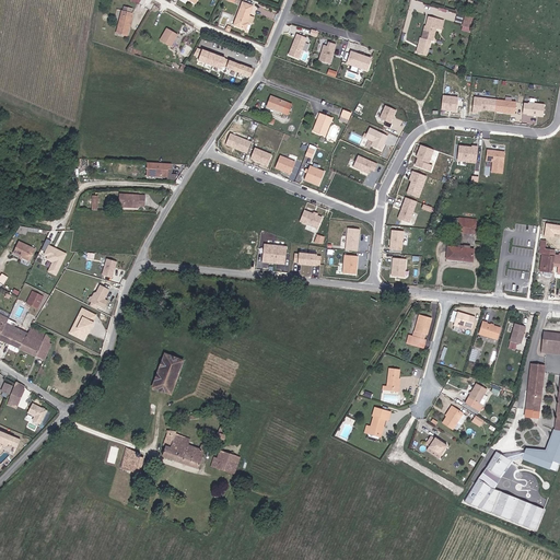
[(246,31),(248,23),(246,22),(249,16),(253,7),(243,2),(233,25),(246,31)]
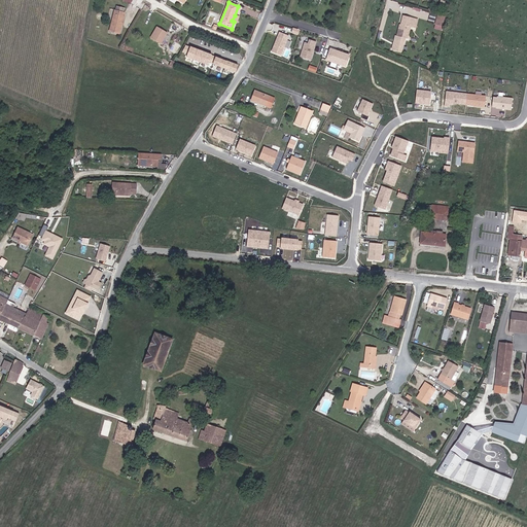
[(114,9),(109,32),(119,34),(125,12),(114,9)]
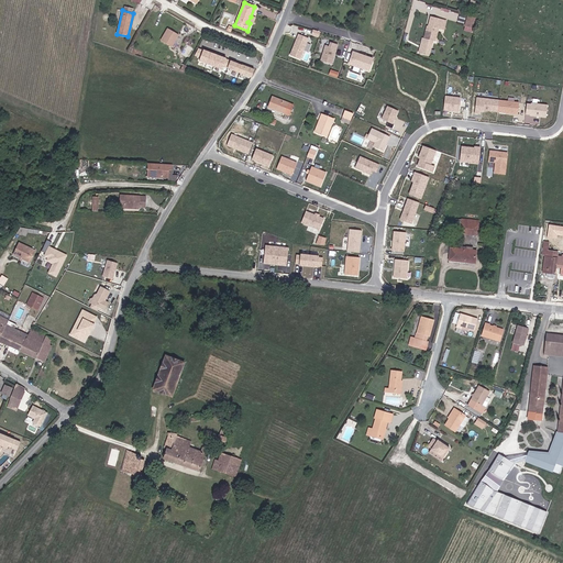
[(431,17),(428,28),(430,28),(429,31),(427,31),(426,30),(423,39),(435,41),(441,20),(431,17)]
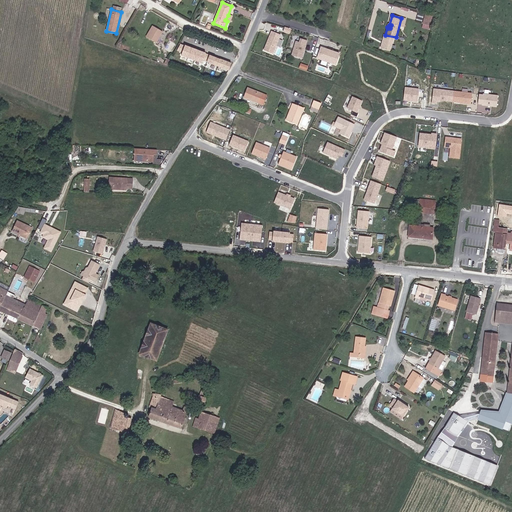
[(152,26),(146,37),(156,43),(162,32),(152,26)]
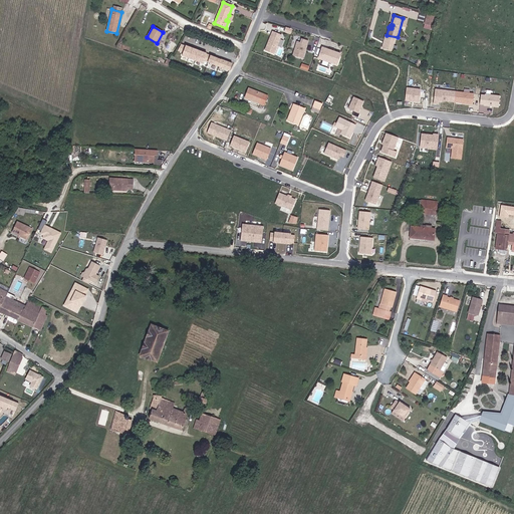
[(278,34),(272,31),(264,50),(273,54),(280,38),(277,37),(278,34)]
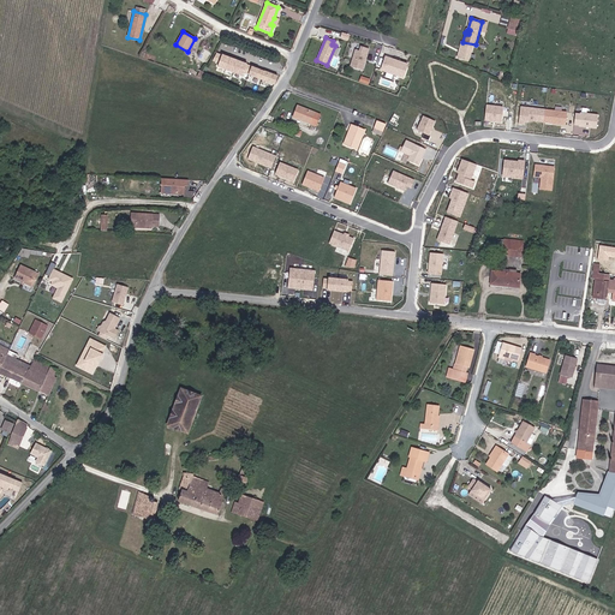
[(354,51),(350,67),(362,71),(368,51),(360,48),(359,52),(354,51)]
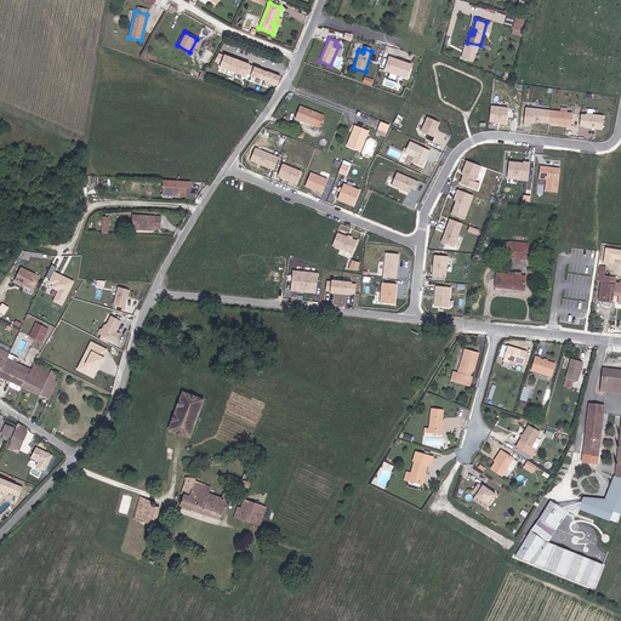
[(388,57),(385,70),(406,78),(411,64),(388,57)]
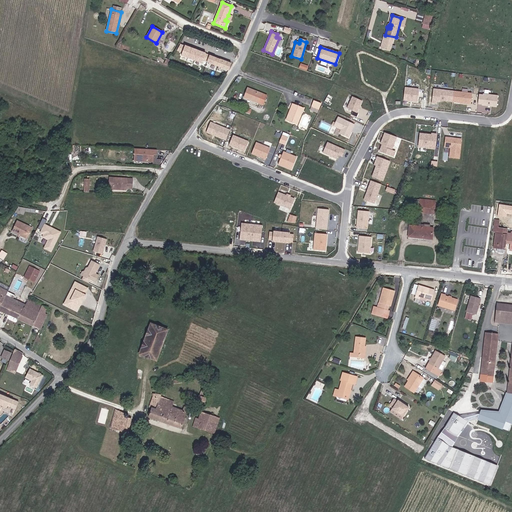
[(208,63),(228,71),(234,56),(219,51),(218,53),(209,50),(208,55),(210,56),(208,63)]
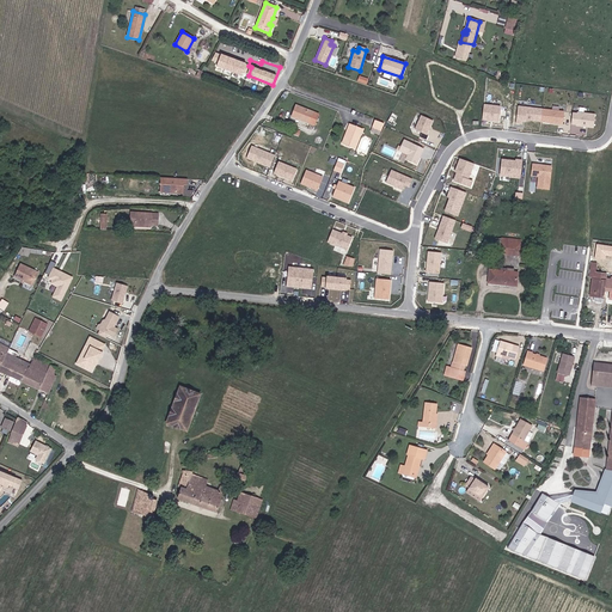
[(317,122),(319,115),(295,105),(291,116),(314,126),(317,122)]
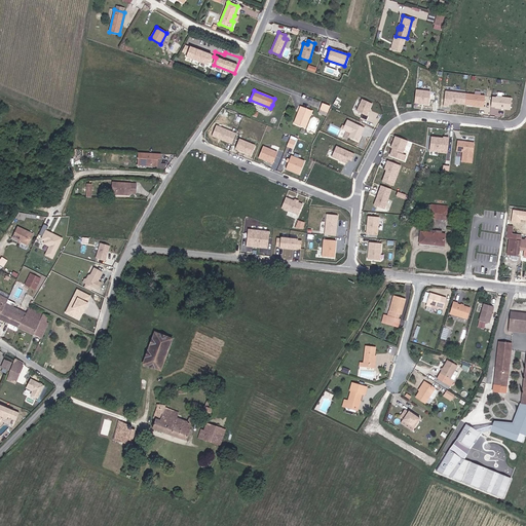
[(430,91),(416,90),(415,103),(429,105),(430,91)]
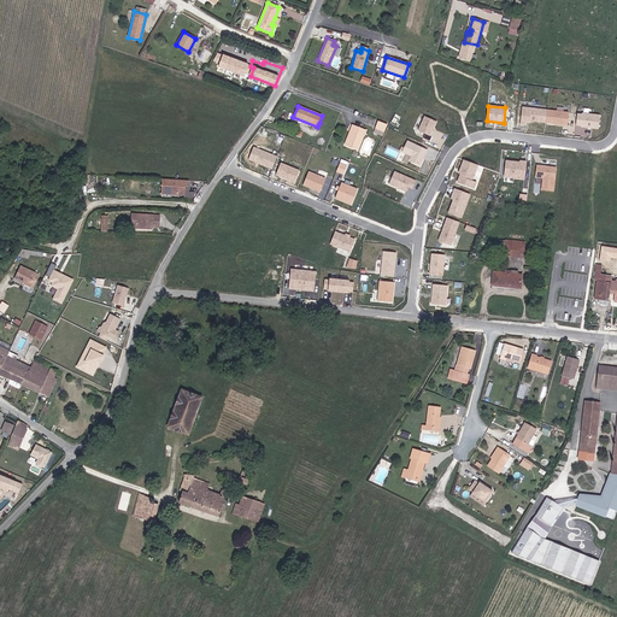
[(530,121),(546,123),(547,115),(547,110),(523,107),(521,124),(527,125),(527,122),(527,121),(530,121)]
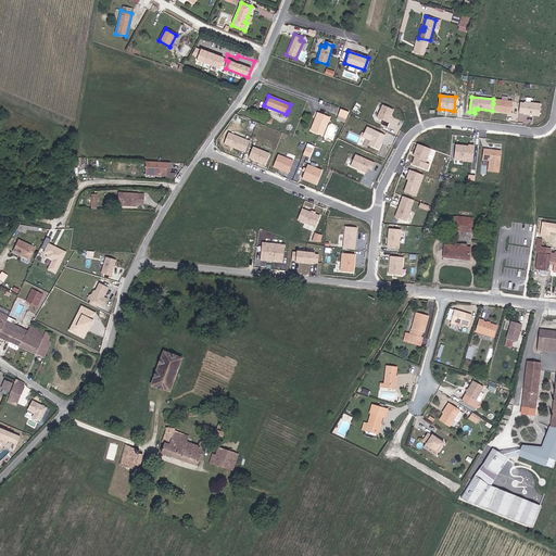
[(509,101),(493,99),(493,103),(492,111),(512,113),(513,105),(508,105),(509,101)]
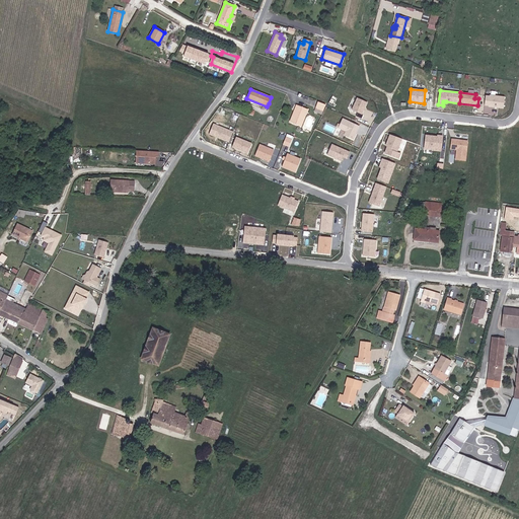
[(486,96),(485,105),(489,106),(504,108),(505,97),(490,96),(486,96)]
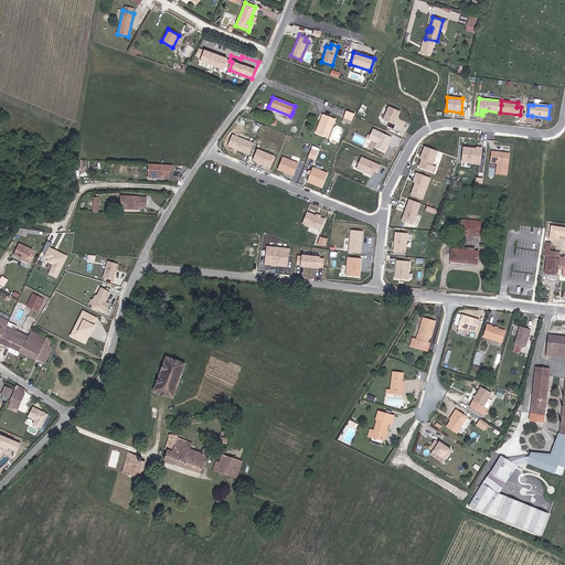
[(390,107),(383,119),(394,125),(400,112),(390,107)]
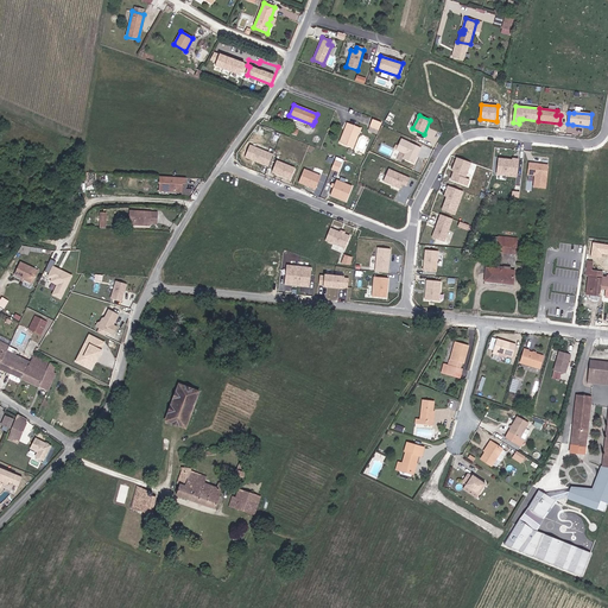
[(381,124),(373,120),(369,131),(378,134),(381,124)]
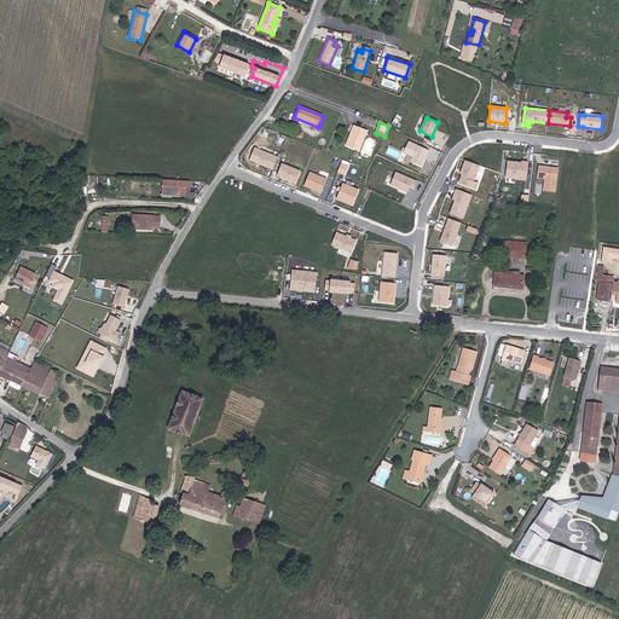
[(368,131),(357,126),(353,136),(351,134),(346,146),(359,151),(368,131)]
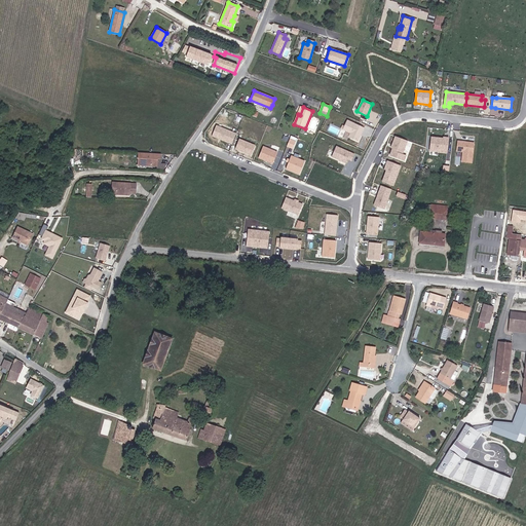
[(358,141),(365,128),(347,120),(343,129),(350,133),(348,137),(358,141)]
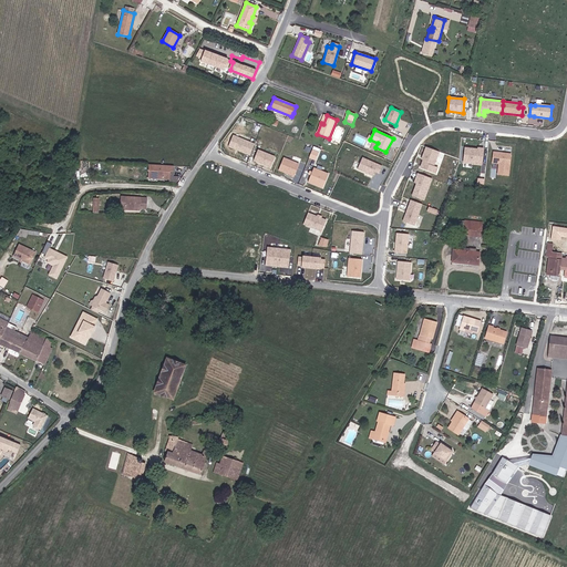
[(255,144),(233,135),(228,146),(250,155),(255,144)]
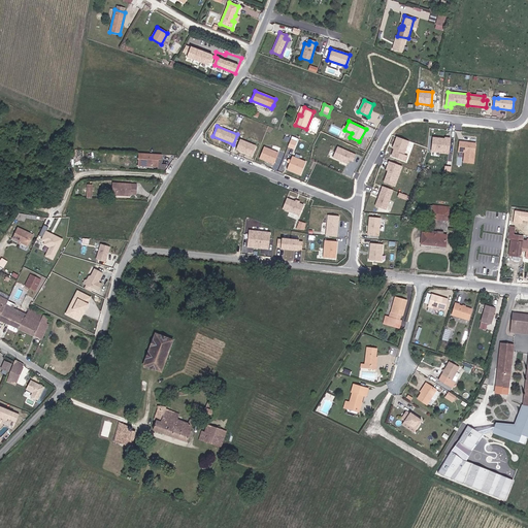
[(289,146),(296,149),(299,137),(292,135),(289,146)]
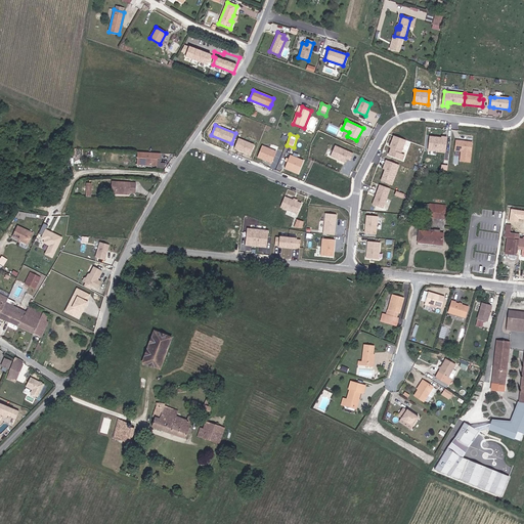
[(406,140),(394,136),(391,144),(393,144),(391,147),(389,155),(402,160),(404,156),(401,154),(406,140)]
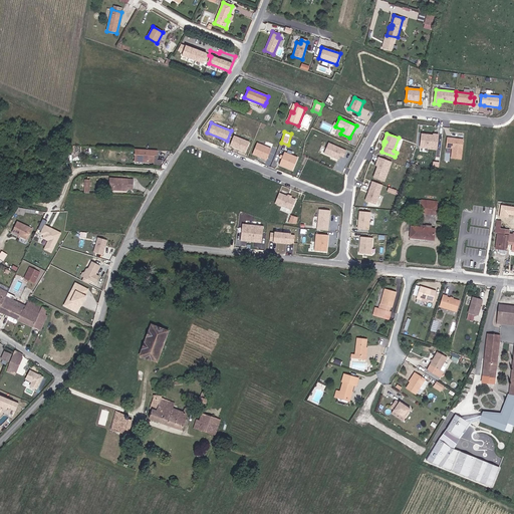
[(434,136),(422,135),(421,146),(429,147),(429,149),(437,150),(438,135),(434,135),(434,136)]
